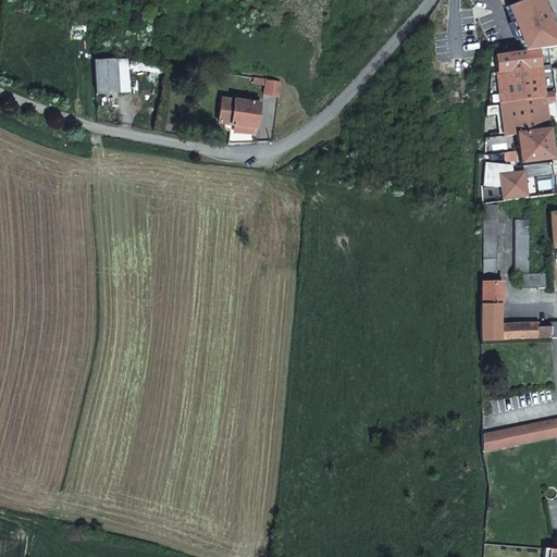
[(556,69),(556,47),(491,54),(504,136),(516,134),(548,131),(541,72),(556,69)]
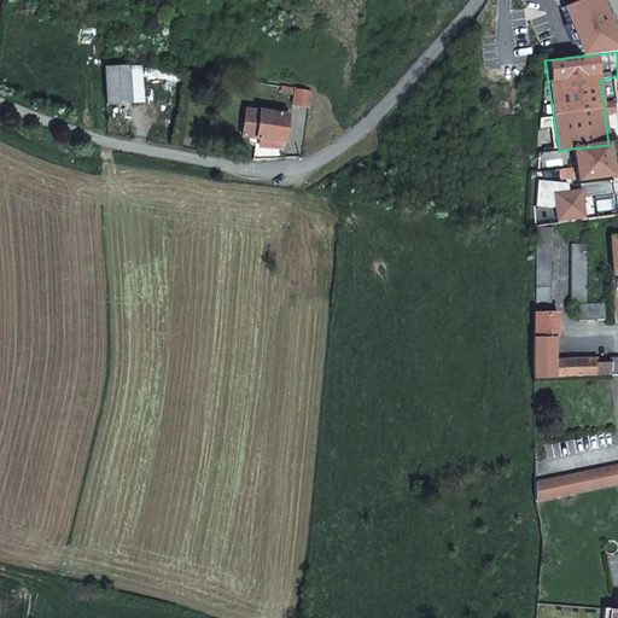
[(129,65),(105,66),(108,103),(133,100),(129,65)]
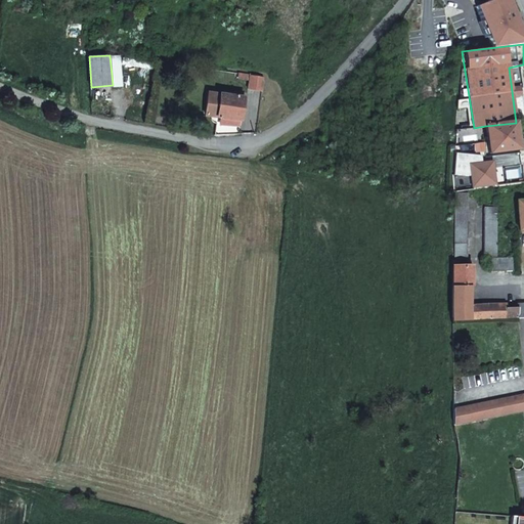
[(249,89),(263,90),(265,77),(251,75),(249,89)]
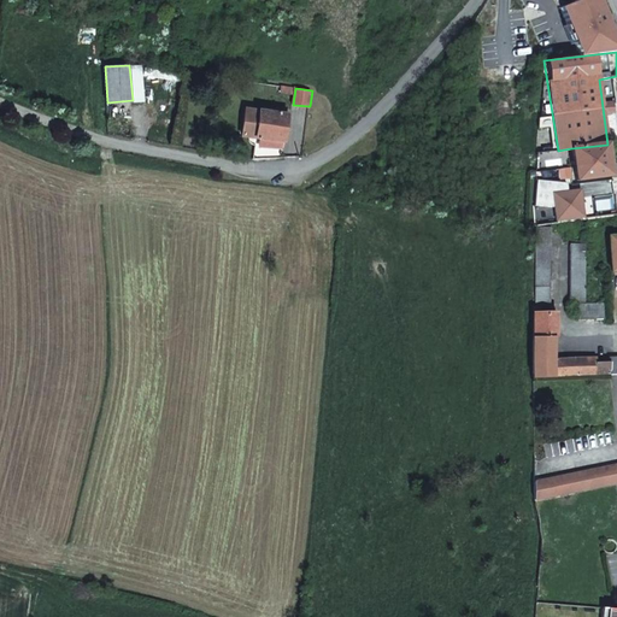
[(257,137),(260,111),(247,109),(242,135),(257,137)]
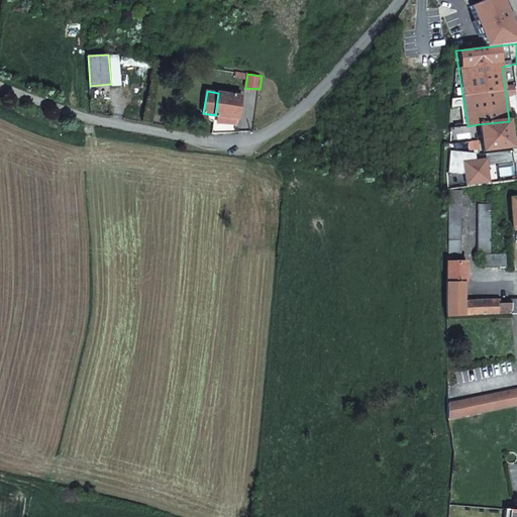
[(221,93),(218,93),(215,115),(236,118),(240,96),(241,92),(236,91),(235,95),(221,93)]
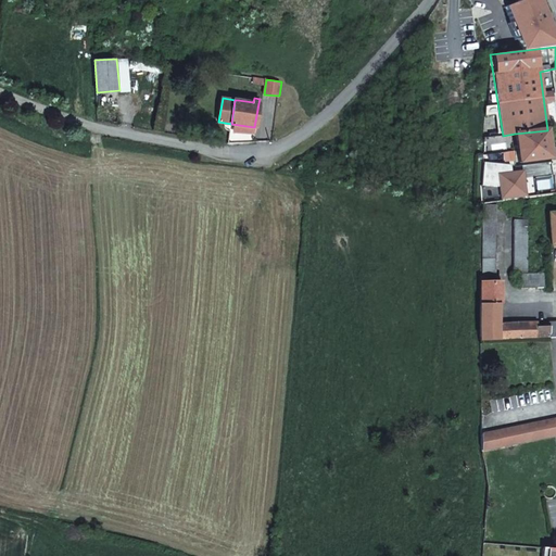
[(254,127),(231,124),(230,130),(253,133),(254,127)]
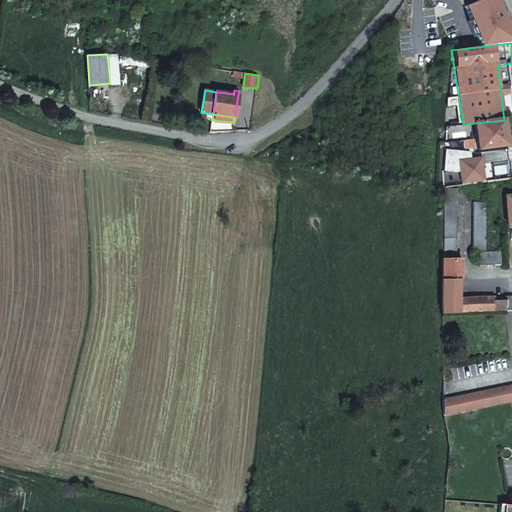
[(508,146),(504,120),(474,123),(479,149),(508,146)]
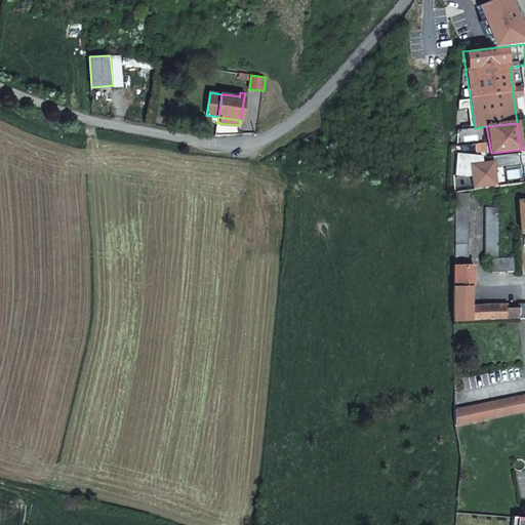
[(467,194),(453,193),(453,194),(453,247),(463,248),(468,249),(467,194)]
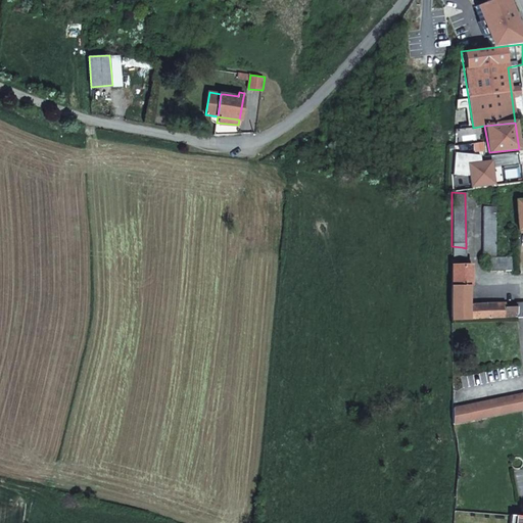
[(482,258),(494,258),(494,207),(482,207),(482,258)]
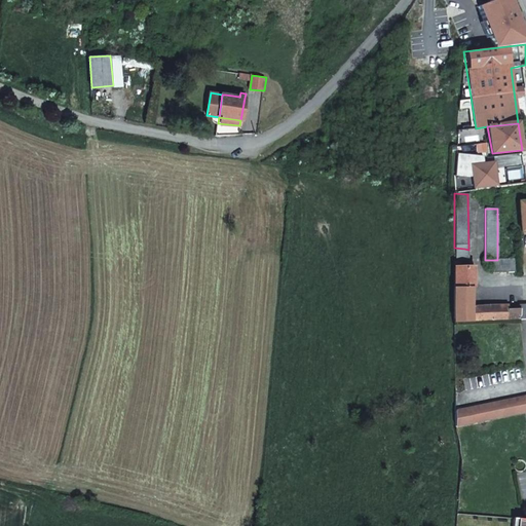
[(454,248),(454,261),(468,261),(468,250),(464,249),(454,248)]
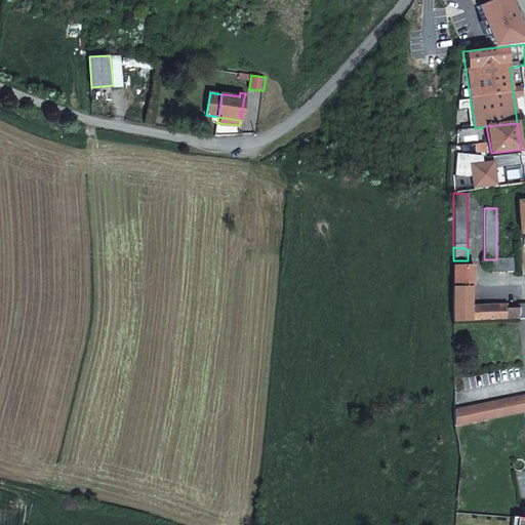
[(492,275),(515,274),(514,259),(491,261),(492,275)]
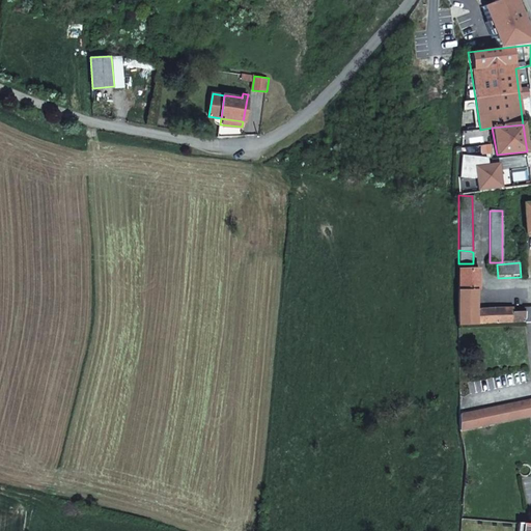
[(458,270),(458,325),(472,325),(521,322),(530,320),(530,307),(526,307),(526,310),(513,310),(513,307),(500,307),(478,308),(477,270),(458,270)]
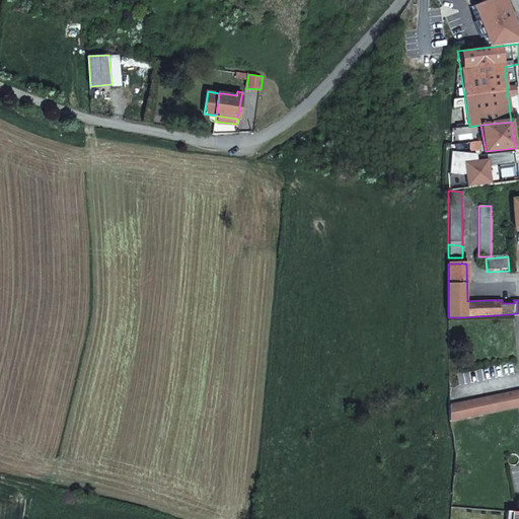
[(450,420),(451,419),(493,411),(518,404),(518,388),(449,404),(450,420)]
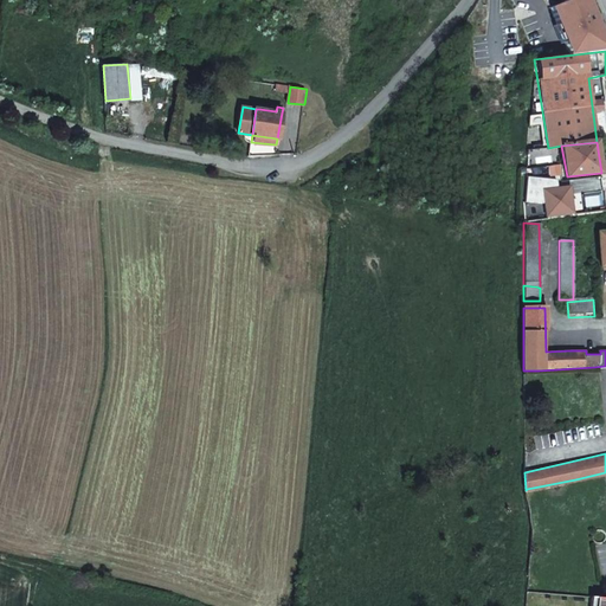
[(605,605),(605,597),(597,595),(594,605),(605,605)]
